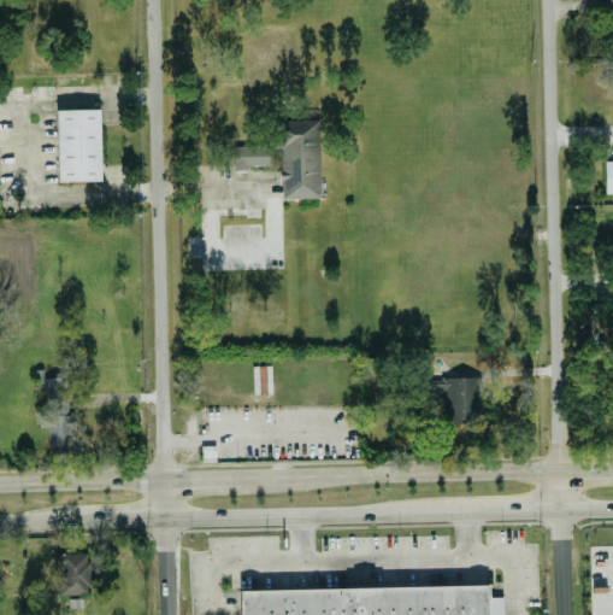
[(102,110),(59,110),(59,182),(102,182),(102,110)]
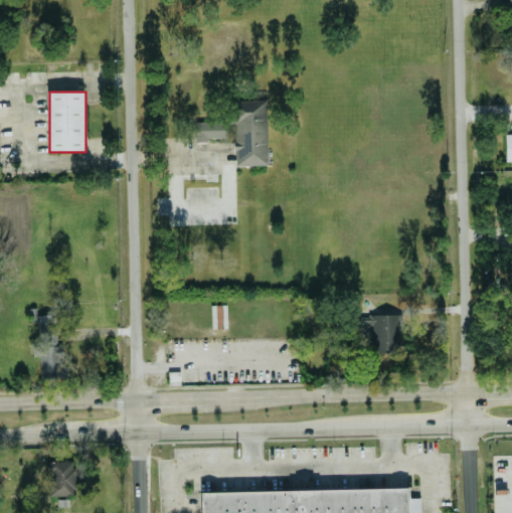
[(269,102),(234,102),(234,165),(269,165),(269,102)]
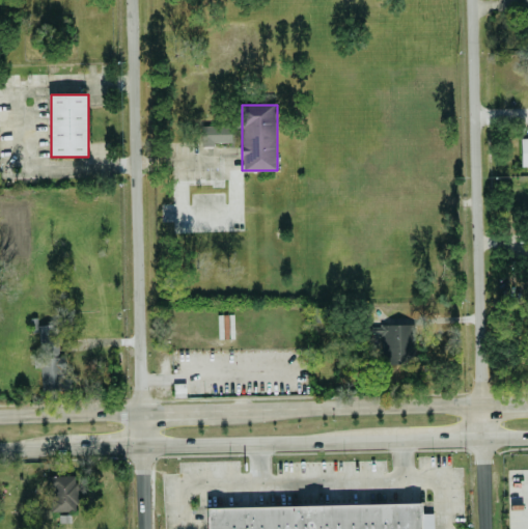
[(233,128),(203,128),(203,145),(233,145),(233,128)]
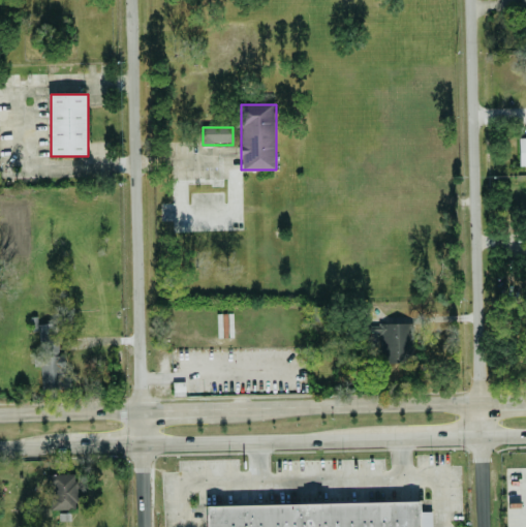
[(411,226),(397,225),(397,241),(411,241),(411,226)]
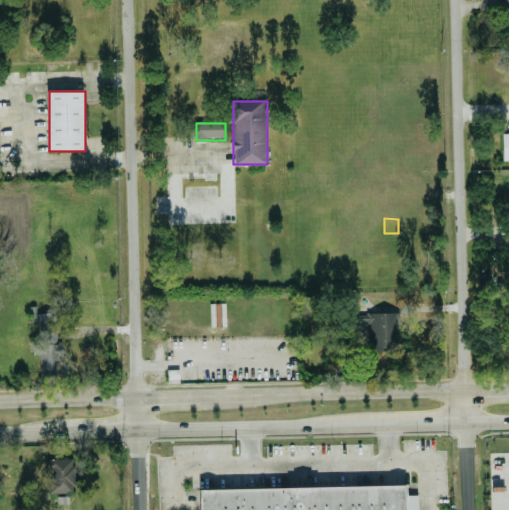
[(213,326),(227,326),(227,303),(213,303),(213,326)]
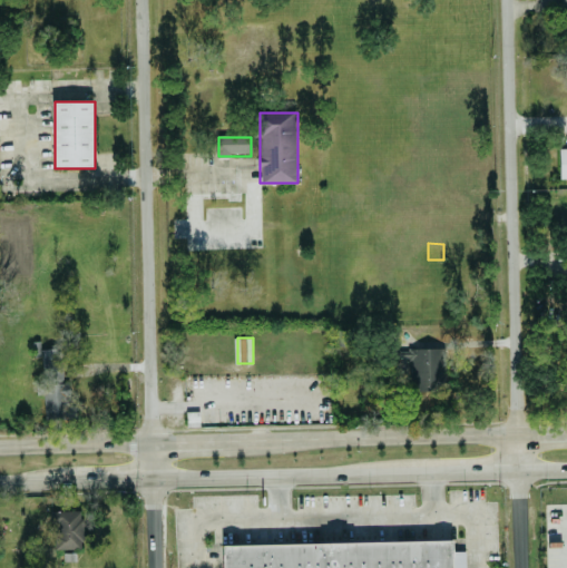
[(64,349),(45,349),(45,379),(64,379),(64,349)]
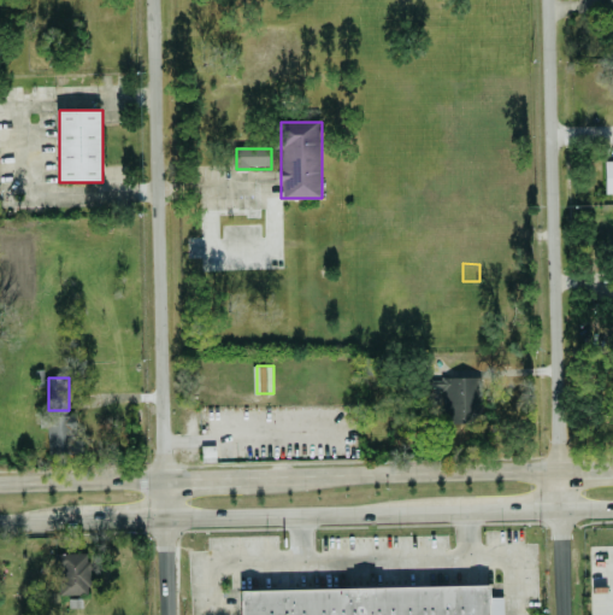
[(484,422),(484,380),(447,380),(447,423),(484,422)]
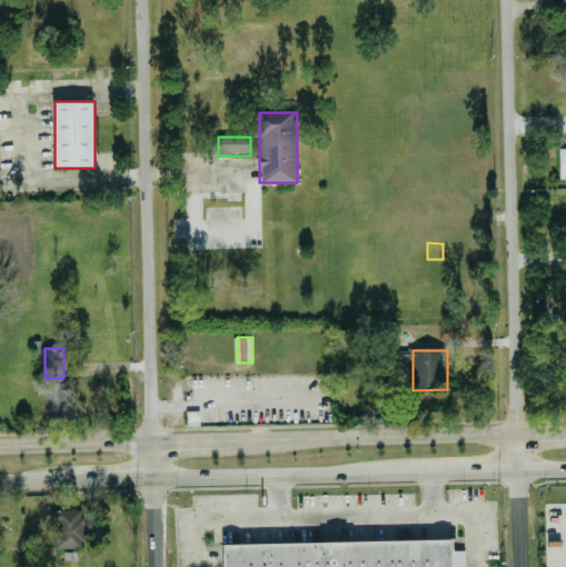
[(47,417),(73,417),(73,384),(47,384),(47,417)]
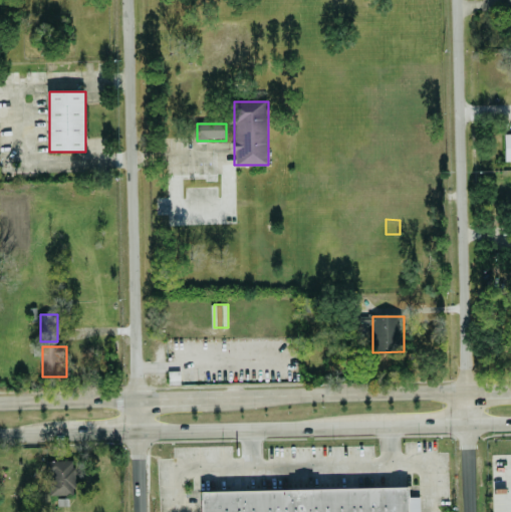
[(181,384),(181,371),(171,371),(171,384),(181,384)]
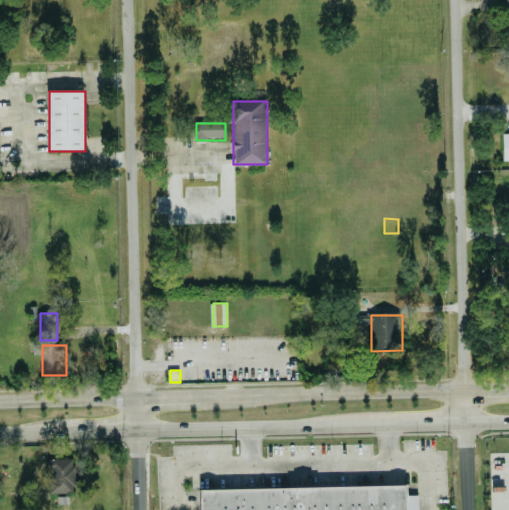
[(77,493),(77,458),(48,458),(48,493),(77,493)]
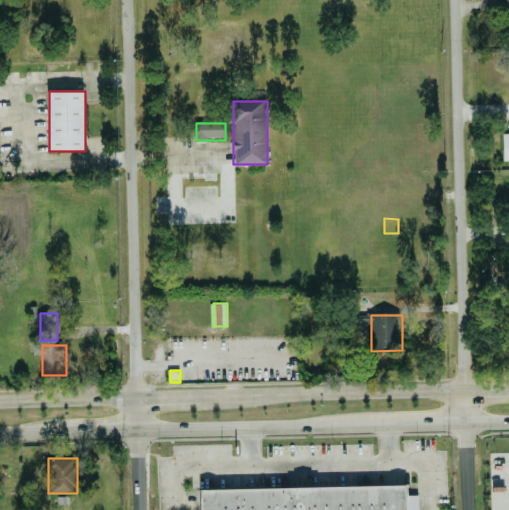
[(419,509),(419,495),(408,495),(408,486),(200,488),(200,509),(419,509)]
